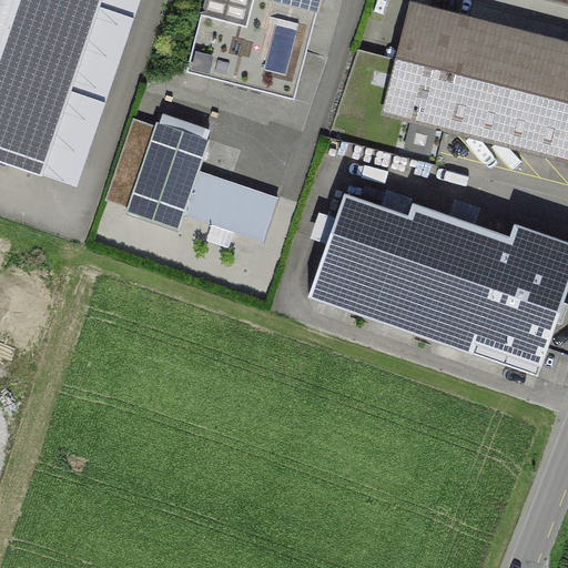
[(99,0),(0,0),(0,156),(42,171),(99,0)]
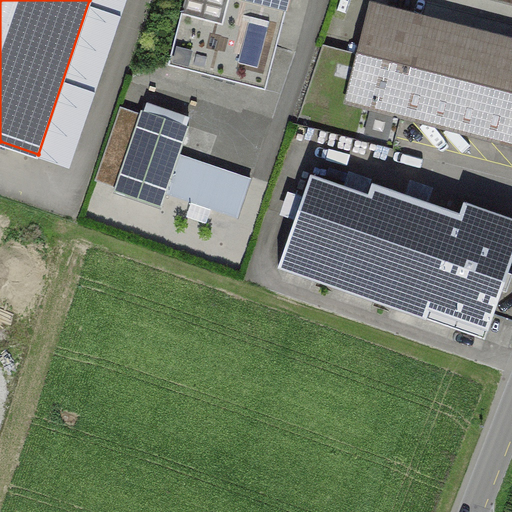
[(270,0),(185,0),(169,63),(266,88),(289,5),(270,0)]
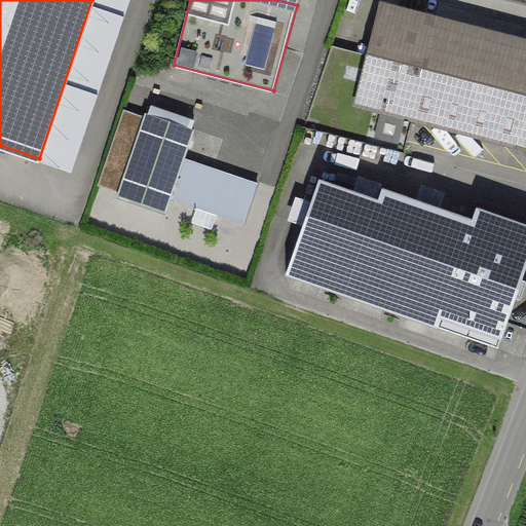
[(435,24),(384,11),(361,102),(525,143),(525,58),(431,34),(435,24)]
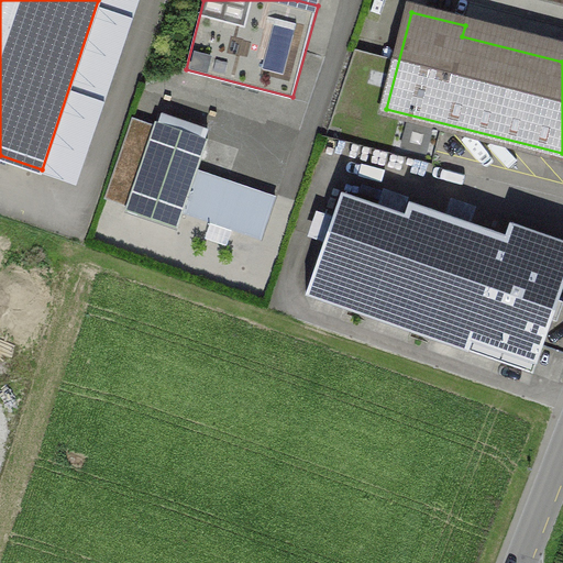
[(130,206),(156,128),(134,120),(107,199),(130,206)]
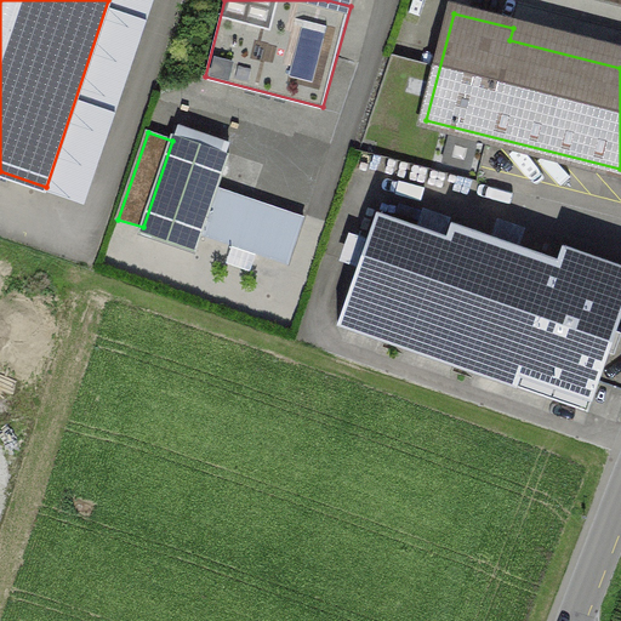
[(229,154),(174,136),(172,141),(143,227),(141,233),(197,252),(203,234),(289,263),(305,217),(218,188),(229,154)]
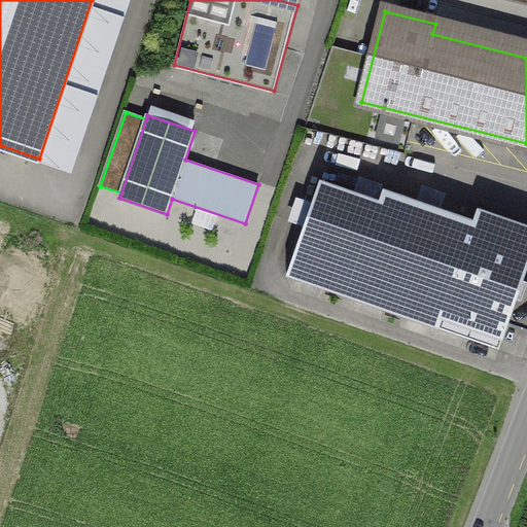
[(406,121),(383,115),(377,138),(399,144),(406,121)]
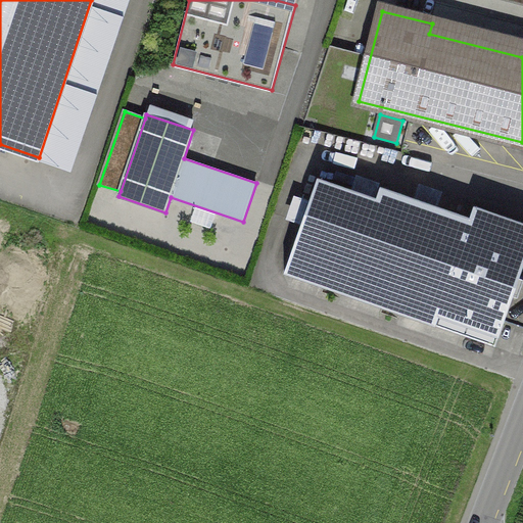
[(377,198),(319,179),(285,274),(496,346),(522,269),(522,224),(475,207),(471,219),(381,187),(377,198)]
